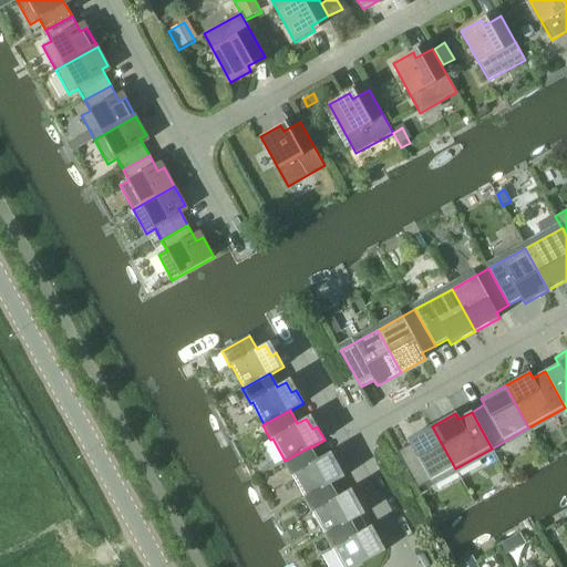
[(418,490),(455,468),(432,426),(408,440),(410,445),(398,453),(418,490)]
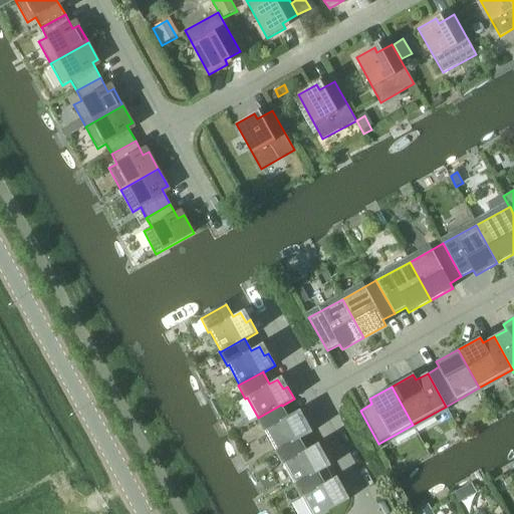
[(281,405),(258,418),(256,419),(264,432),(265,431),(276,451),(300,438),(300,439),(312,433),(305,420),(301,423),(296,413),(288,417),(282,406),(281,405)]
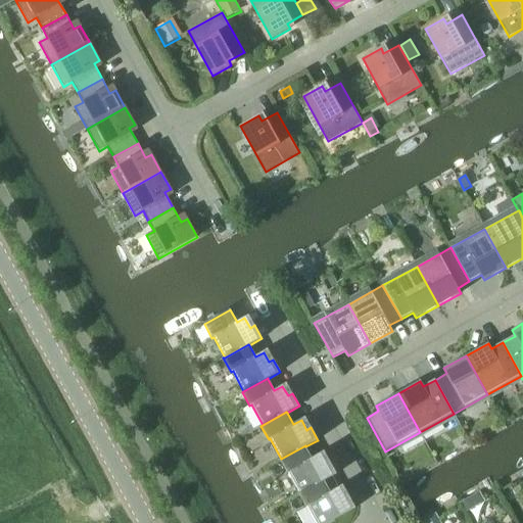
[(243,436),(260,427),(258,423),(240,432),(243,436)]
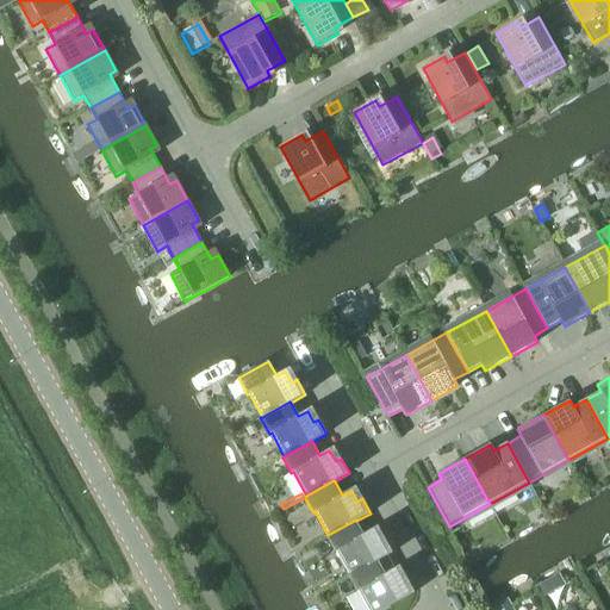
[(356,520),(328,535),(327,536),(335,553),(337,552),(350,576),(378,560),(379,561),(387,555),(393,553),(385,539),(379,541),(373,529),(363,535),(356,521),(356,520)]
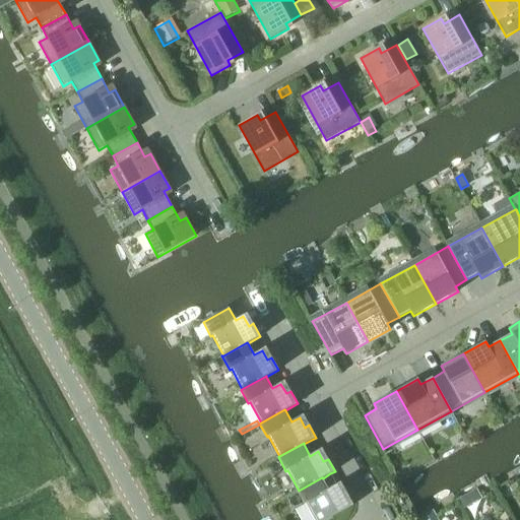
[(322,477),(299,491),(297,491),(304,505),(306,504),(314,519),(326,519),(353,505),(346,493),(342,495),(330,473),(323,478),(322,477)]
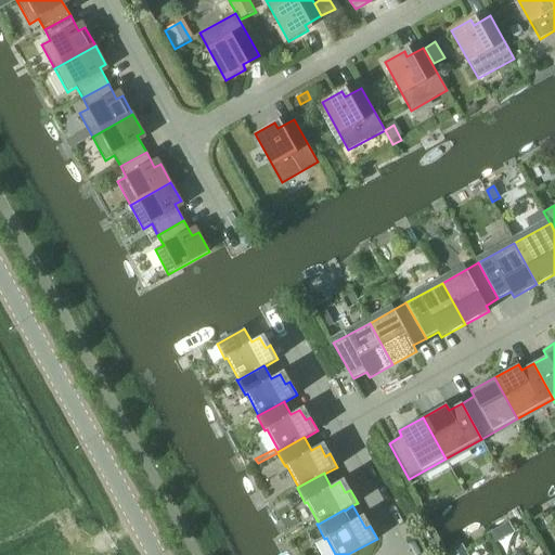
[(500,527),(488,533),(494,544),(505,538),(500,527)]
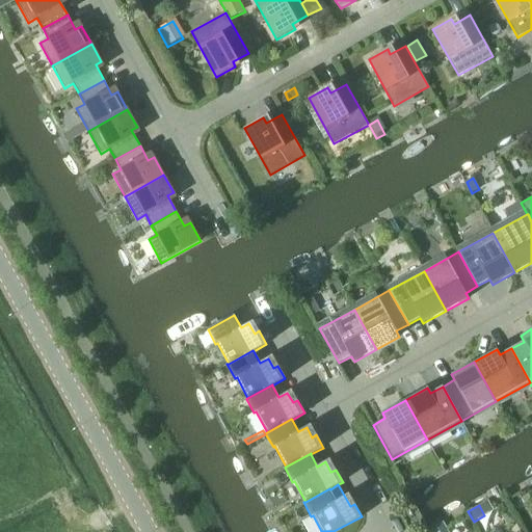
[(447,531),(444,525),(442,522),(429,529),(430,531),(447,531)]
